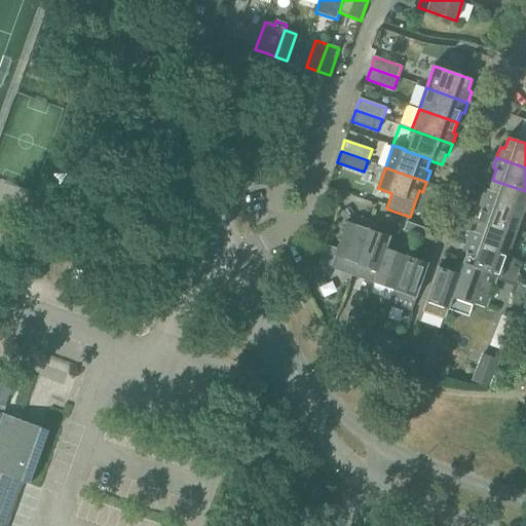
[(489,190),(486,189),(482,199),(524,214),(525,207),(525,191),(492,180),(489,190)]
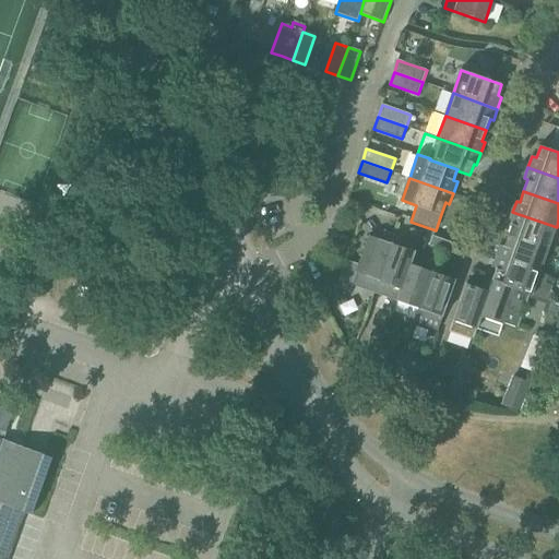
[(508,223),(511,224),(508,235),(548,250),(557,227),(512,212),(508,223)]
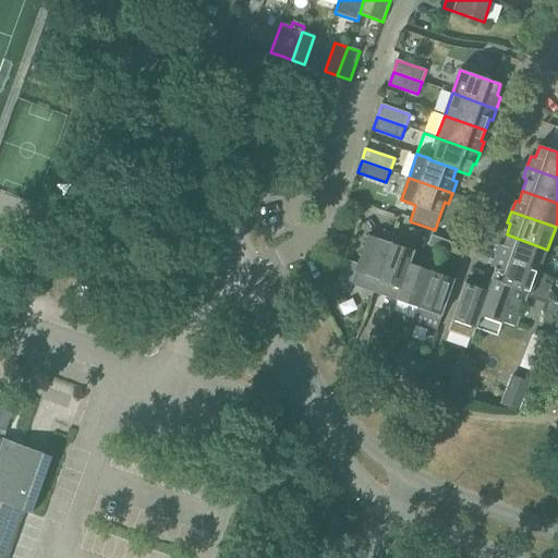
[(374,293),(396,301),(409,264),(410,264),(414,252),(413,252),(421,231),(409,228),(403,243),(411,245),(409,250),(392,244),(387,256),(374,293)]
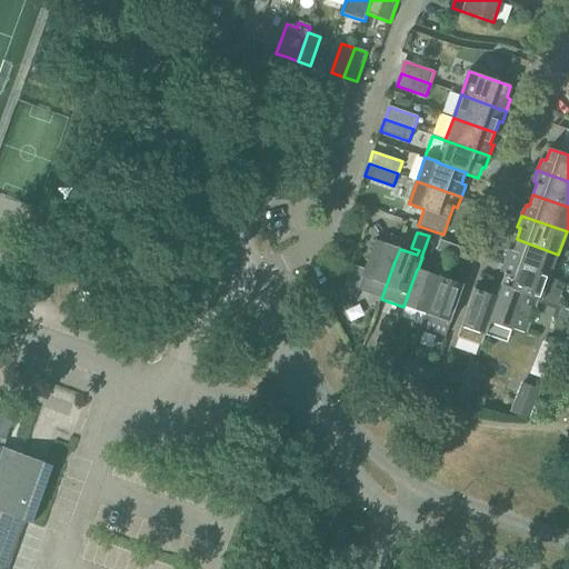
[(342,291),(356,296),(358,290),(381,299),(395,261),(400,249),(399,248),(402,239),(390,235),(387,245),(376,240),(365,269),(352,265),(342,291)]
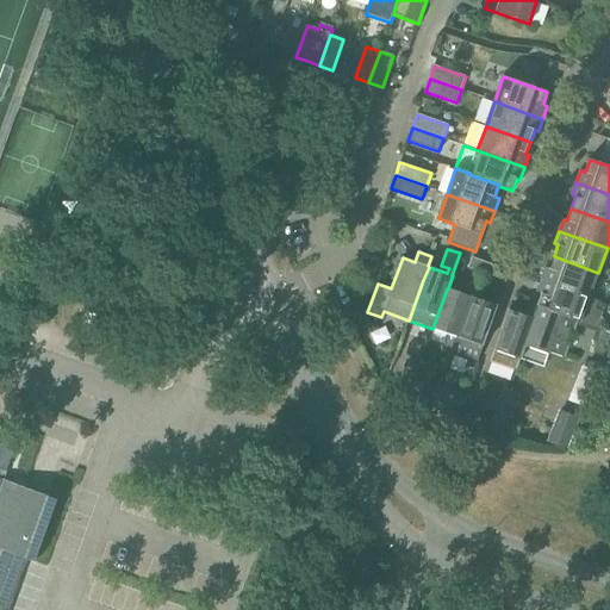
[(549,269),(546,268),(542,280),(590,298),(598,273),(554,256),(549,269)]
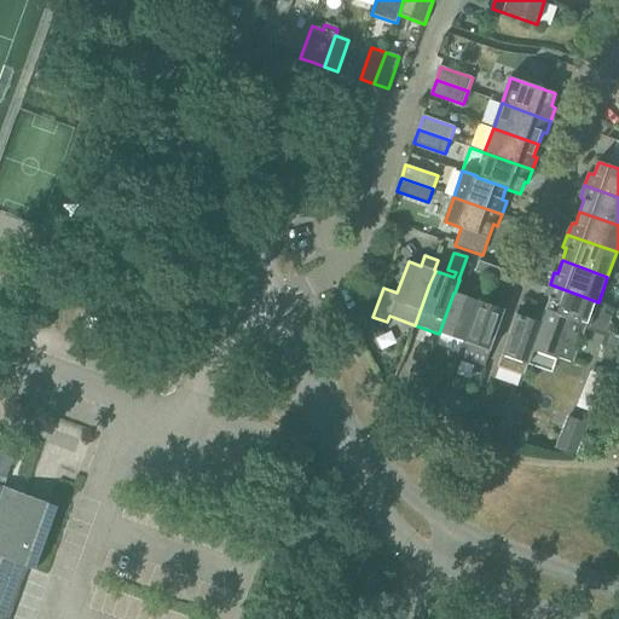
[(480,261),(476,272),(487,276),(491,265),(480,261)]
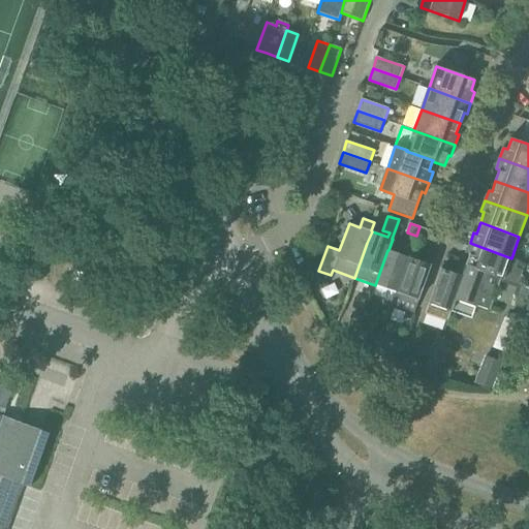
[(419,226),(416,236),(435,242),(438,234),(419,226)]
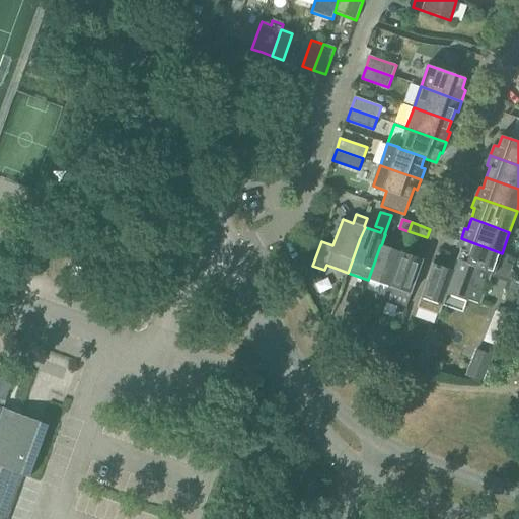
[(457,248),(460,249),(457,261),(495,274),(502,253),(461,238),(457,248)]
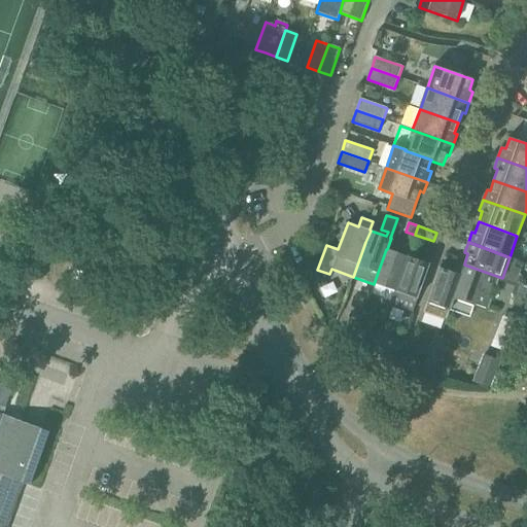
[(374,284),(394,291),(407,256),(387,249),(386,249),(374,284)]
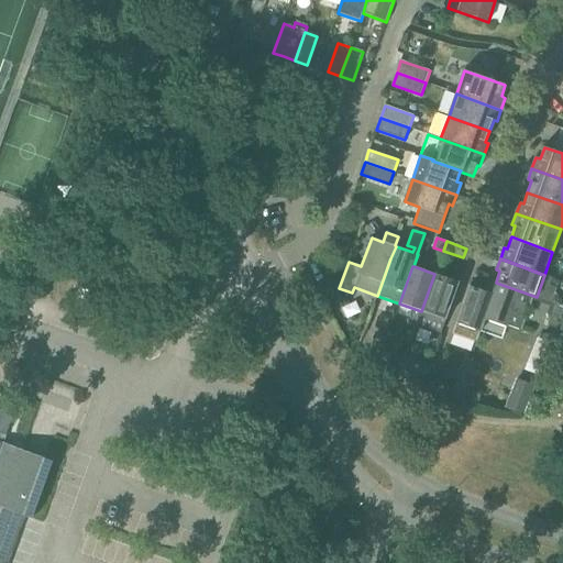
[(417,324),(441,333),(460,283),(434,274),(421,311),(417,324)]
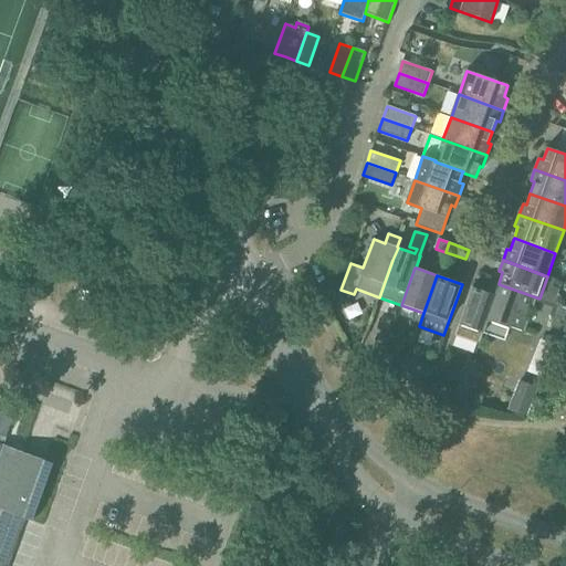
[(538,300),(540,299),(499,284),(494,295),(495,296),(486,322),(488,322),(509,329),(510,327),(525,332),(536,299),(538,300)]
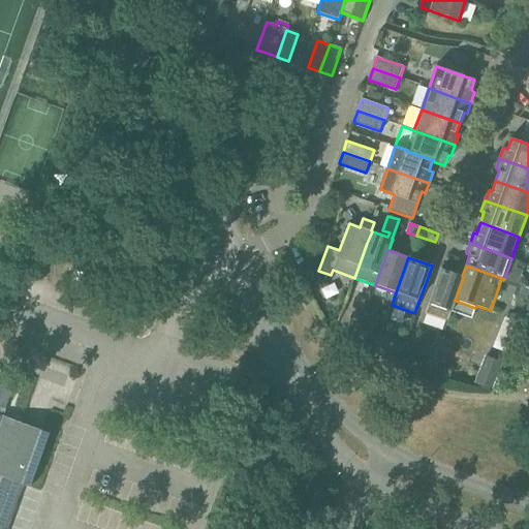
[(462,276),(440,269),(424,316),(446,324),(456,301),(455,301),(463,277),(462,276)]
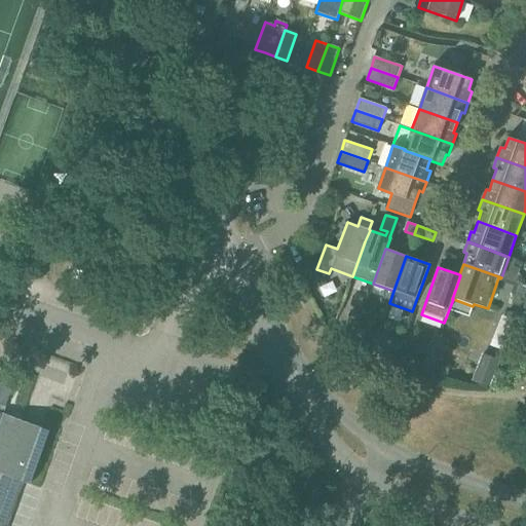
[(525,285),(520,283),(516,293),(525,297),(525,285)]
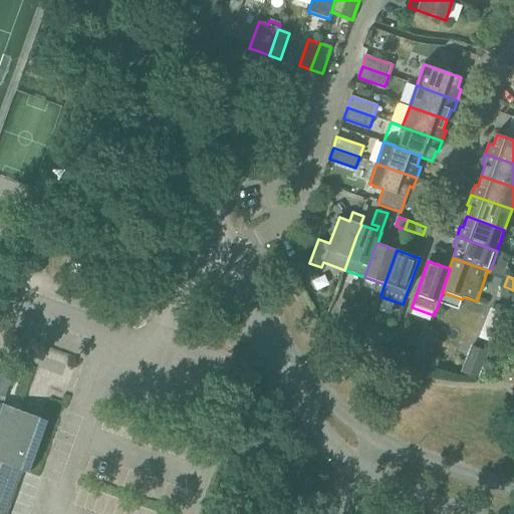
[(504,286),(500,297),(509,300),(513,290),(504,286)]
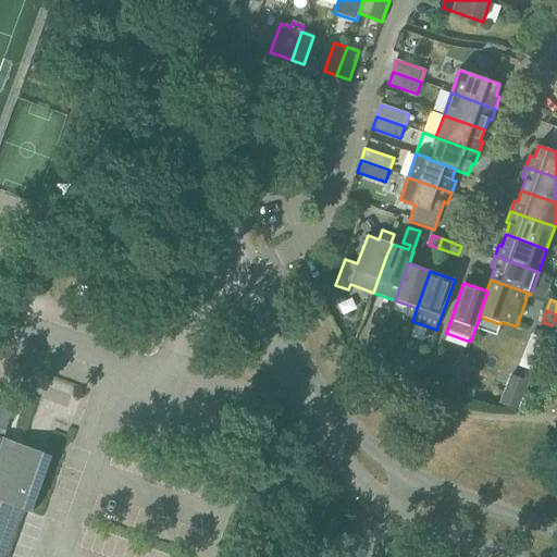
[(376,356),(384,359),(386,351),(380,348),(376,356)]
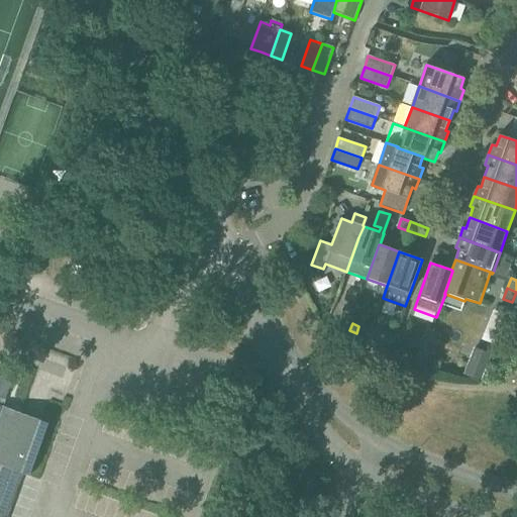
[(393,336),(372,328),(367,342),(389,349),(393,336)]
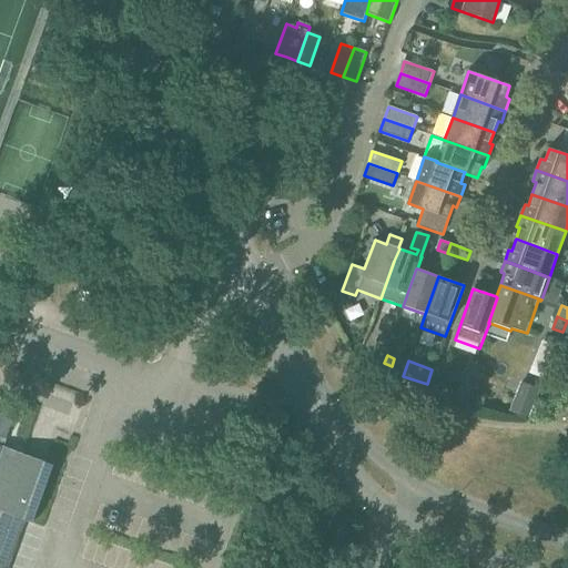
[(474,364),(466,387),(477,391),(485,367),(484,367),(474,364)]
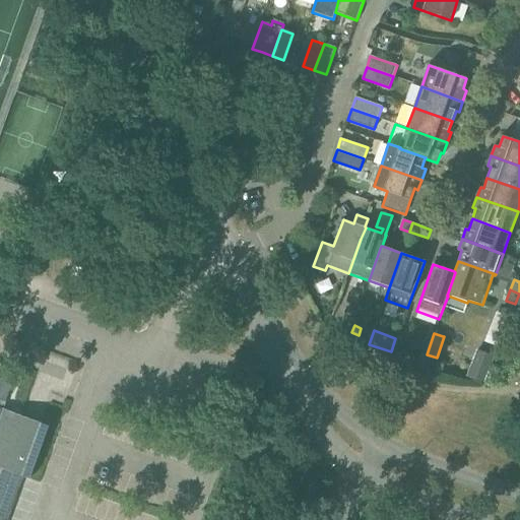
[(477,350),(467,377),(482,383),(493,356),(477,350)]
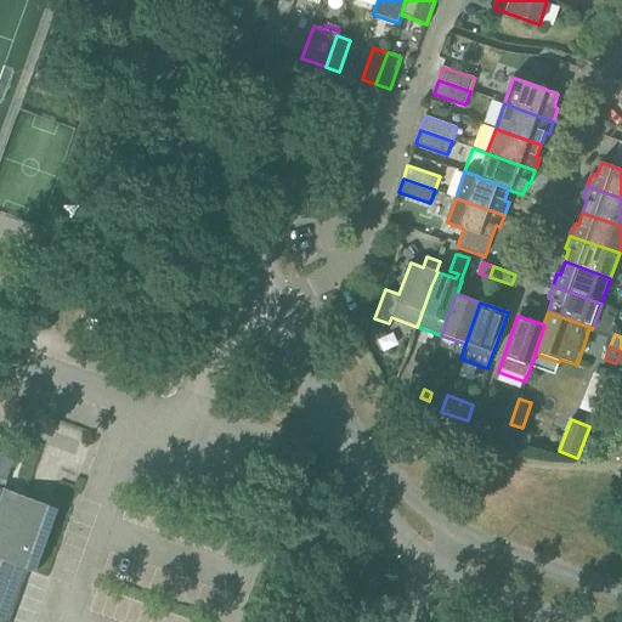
[(0,447),(0,478),(7,480),(17,453),(0,447)]
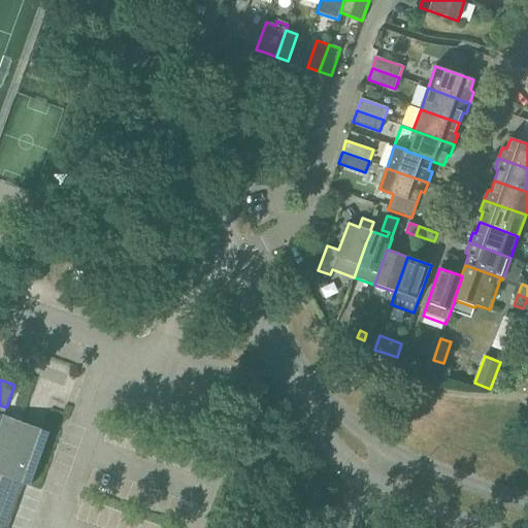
[(0,527),(7,527),(24,483),(31,485),(50,432),(3,416),(6,407),(0,405),(0,527)]
